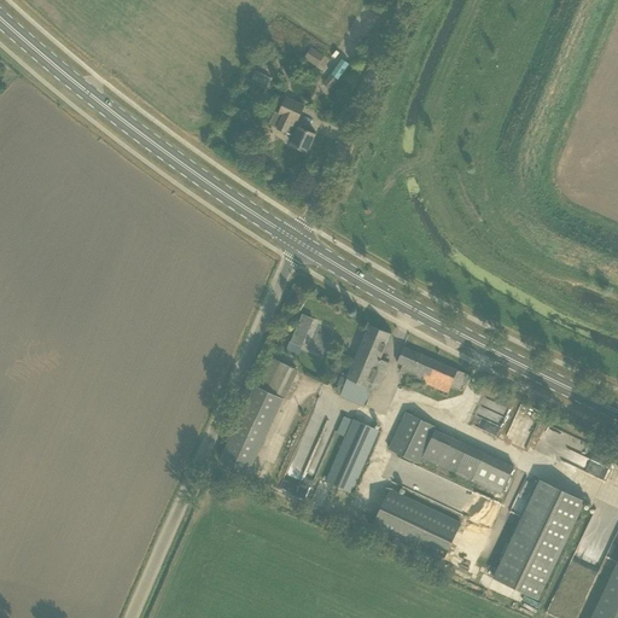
[(325,56),(312,47),(304,58),(318,66),(325,56)]
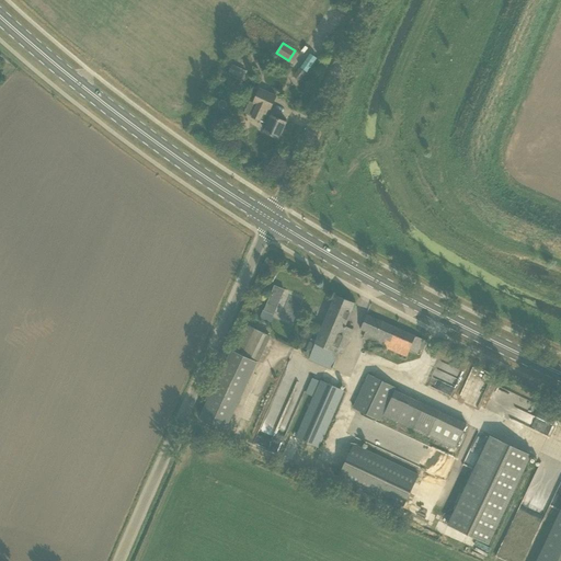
[(242,78),(245,70),(232,63),(228,70),(242,78)]
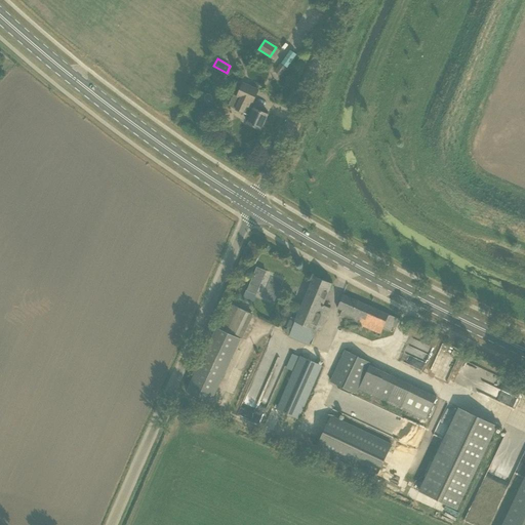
[(286,68),(280,63),(274,71),(280,76),(286,68)]
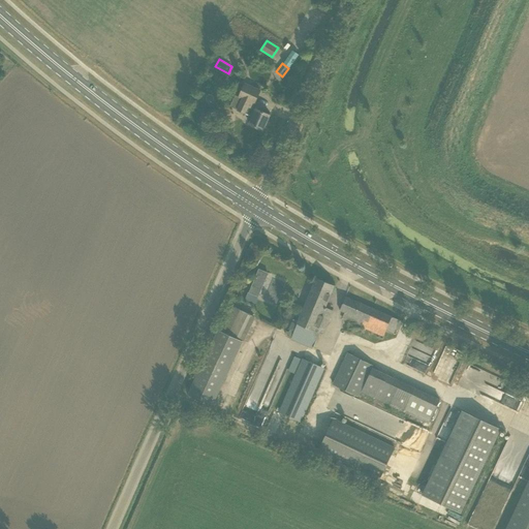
[(249,124),(262,130),(270,115),(256,109),(256,110),(253,109),(261,90),(244,83),(238,97),(243,99),(238,111),(245,113),(253,117),(249,124)]
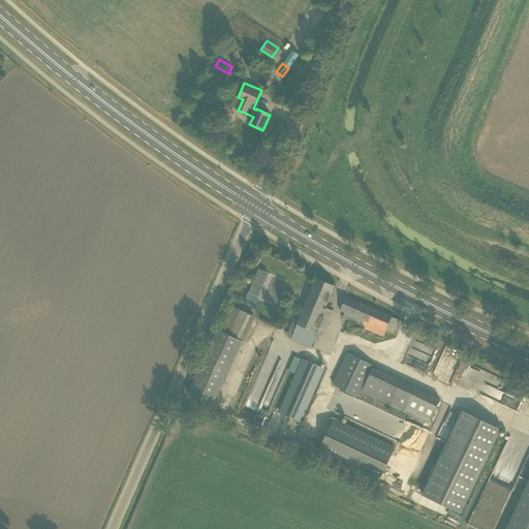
[(258,297),(269,273),(259,269),(249,292),(258,297)]
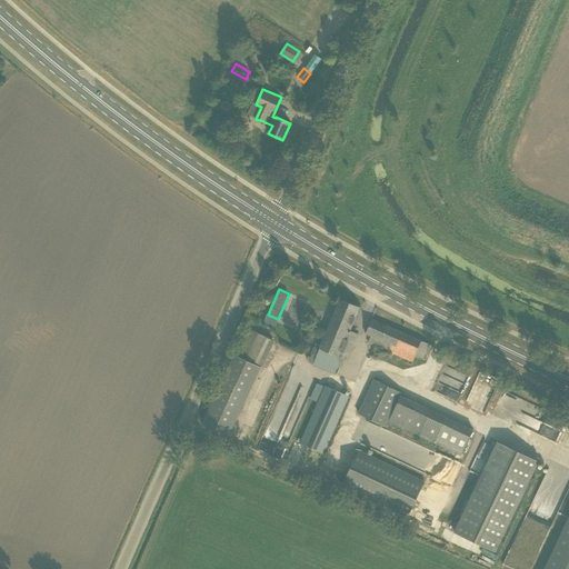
[(349,330),(359,308),(341,299),(313,363),(337,373),(343,359),(347,360),(358,335),(349,330)]
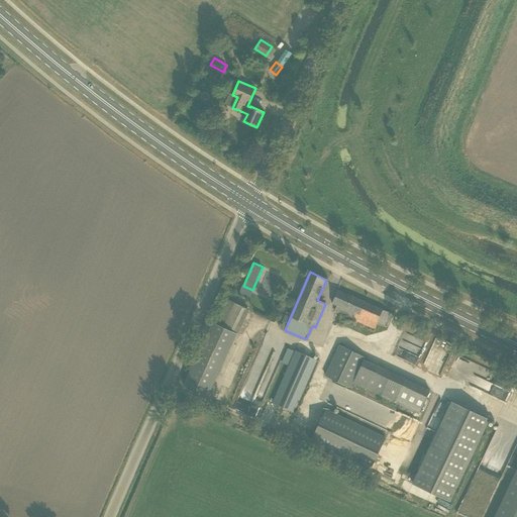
[(249,297),(252,290),(243,286),(242,286),(239,293),(249,297)]
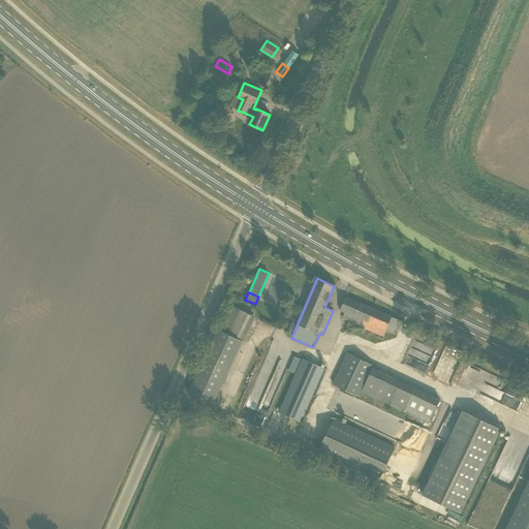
[(345,311),(344,314),(385,329),(392,313),(344,297),(340,309),(345,311)]
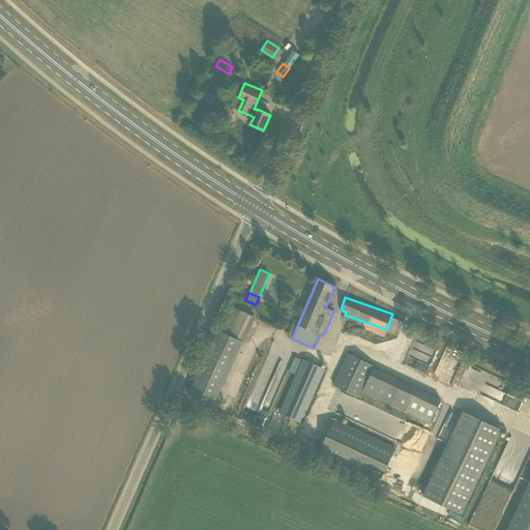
[(216,407),(252,314),(234,307),(225,332),(215,329),(190,398),(216,407)]
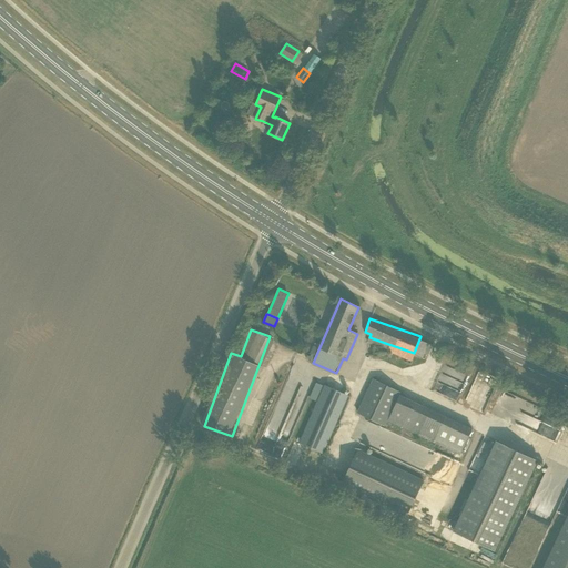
[(401,392),(379,382),(373,379),(372,383),(357,413),(364,415),(363,416),(384,426),(401,392)]
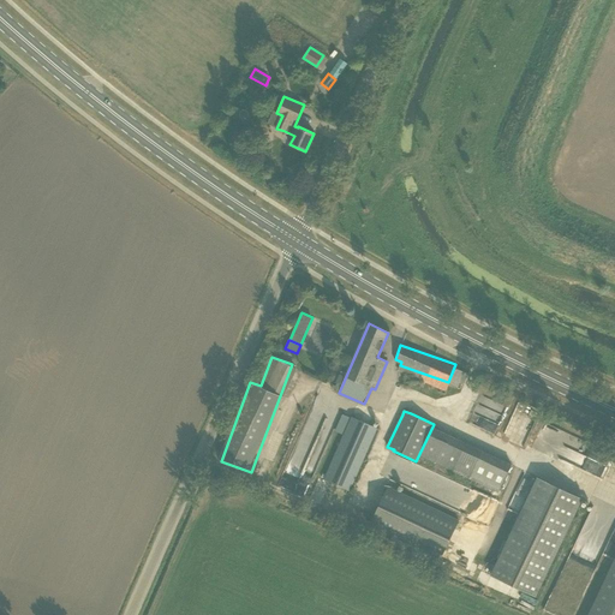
[(377,428),(352,417),(324,479),(350,490),(377,428)]
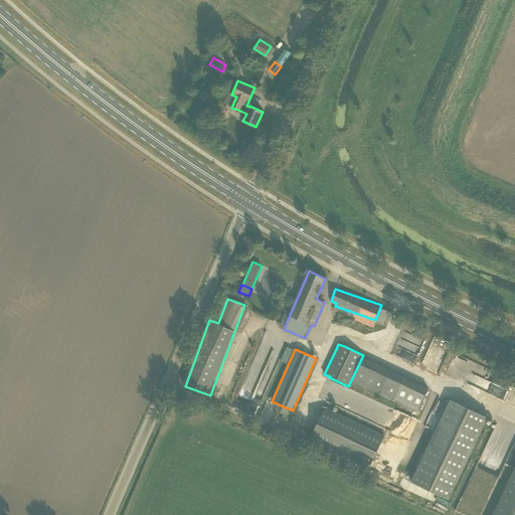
[(374,391),(384,369),(363,358),(352,381),(374,391)]
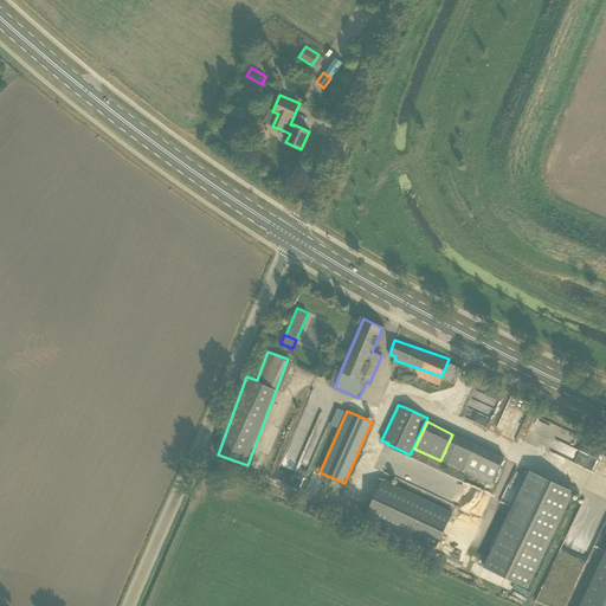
[(571,446),(566,458),(593,469),(598,458),(571,446)]
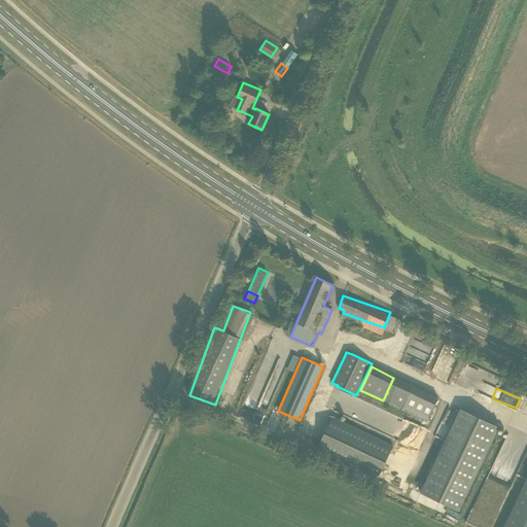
[(459,512),(499,427),(460,409),(420,493),(459,512)]
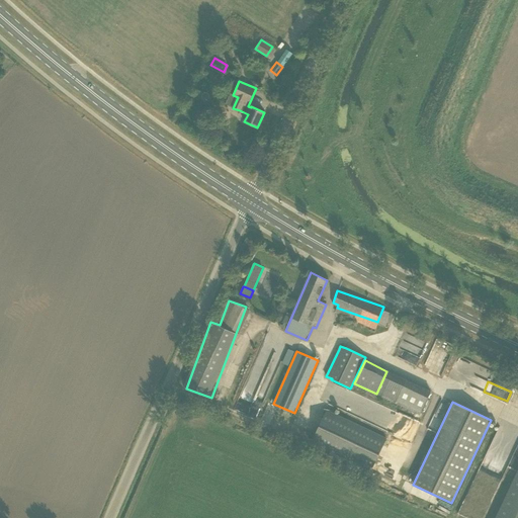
[(327,410),(311,442),(371,471),(386,438),(327,410)]
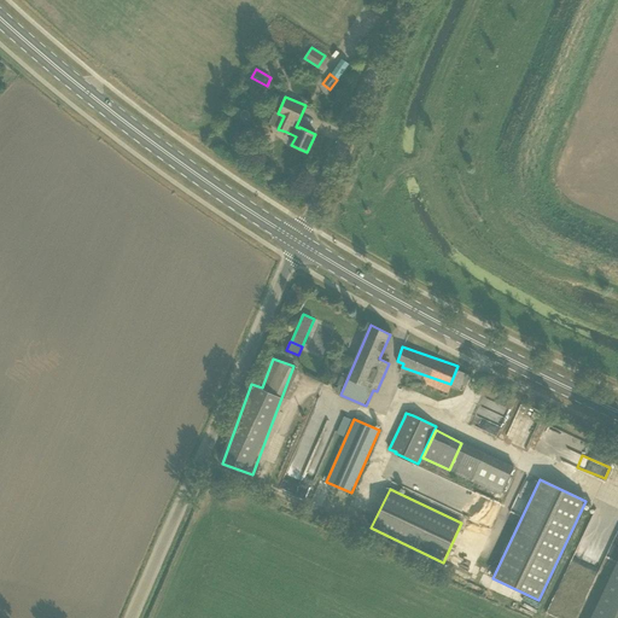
[(617,617),(617,560),(590,617),(617,617)]
